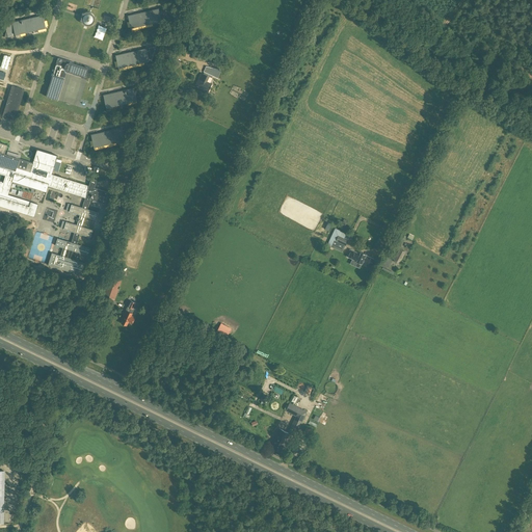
[(159,8),(128,16),(131,28),(162,21),(161,17),(164,16),(163,10),(159,11),(159,8)]
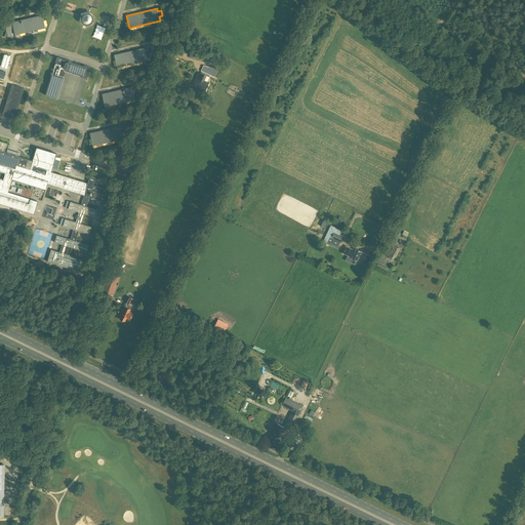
[(93,18),(93,17),(93,16),(93,15),(92,14),(91,13),(90,12),(89,12),(88,11),(87,11),(86,11),(85,11),(84,12),(83,12),(83,13),(82,13),(81,14),(81,15),(80,16),(80,17),(80,18),(80,19),(81,21),(81,22),(82,23),(82,24),(83,24),(84,25),(85,25),(86,25),(87,25),(88,25),(89,25),(90,24),(91,24),(91,23),(92,23),(92,22),(93,21),(93,19),(93,18)]
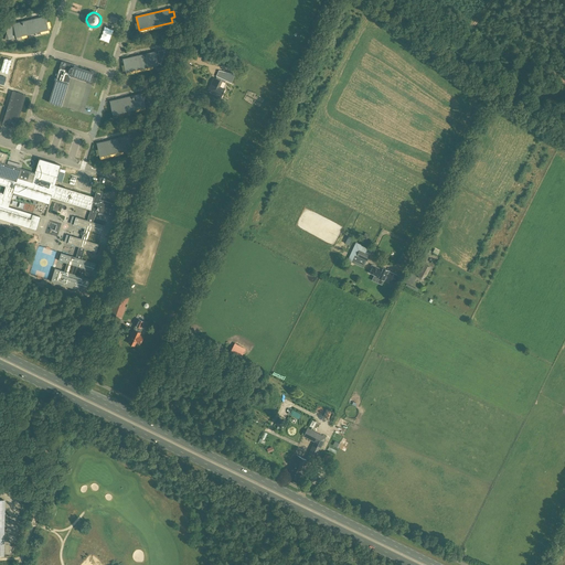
[(13,24),(10,22),(10,24),(6,25),(7,33),(6,38),(8,39),(13,38),(12,33),(16,32),(17,38),(49,30),(46,17),(13,24)]
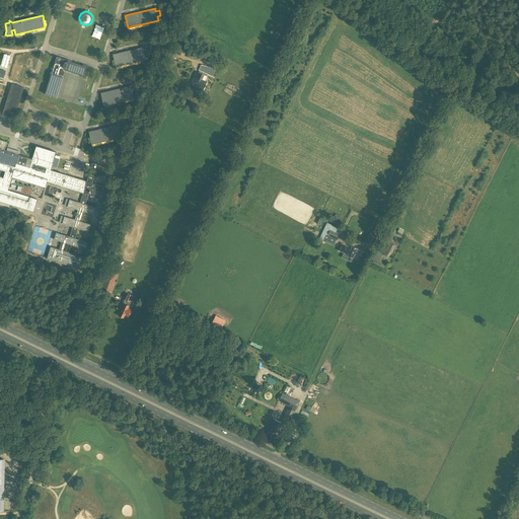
[(143,47),(113,54),(116,66),(146,60),(145,58),(148,58),(152,46),(145,47),(146,49),(143,50),(143,47)]
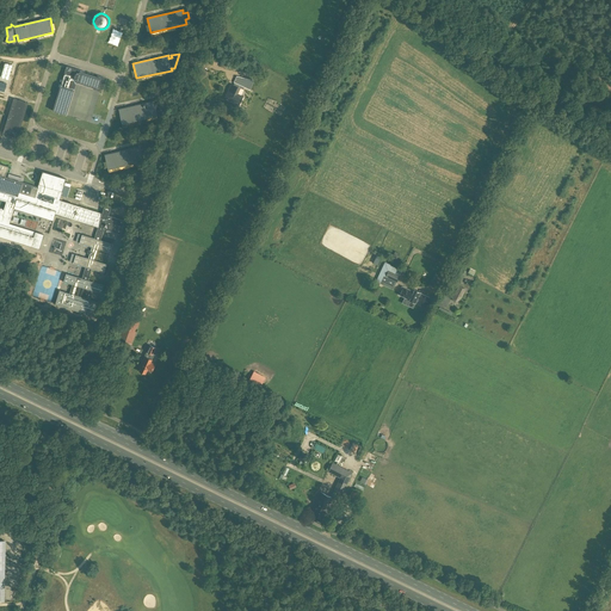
[(0,86),(4,86),(38,78),(36,63),(0,72),(0,73),(0,72),(0,86)]
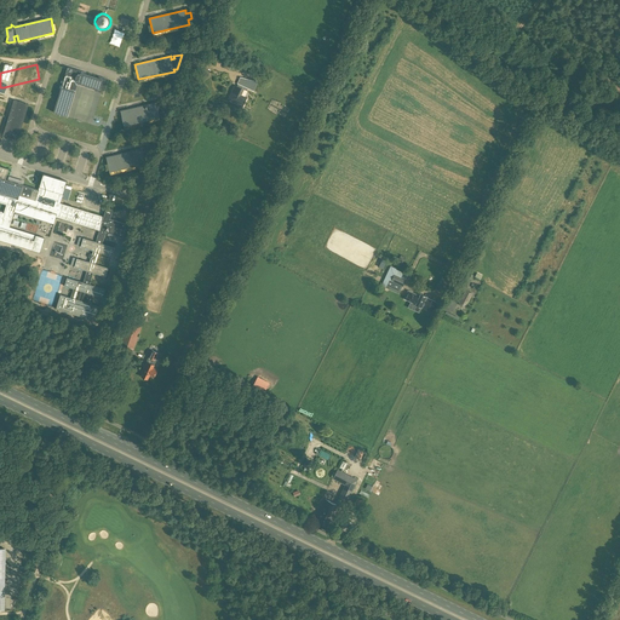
[(81,72),(68,67),(53,112),(67,116),(78,82),(96,89),(95,90),(102,92),(105,79),(99,76),(98,78),(81,73),(81,72)]
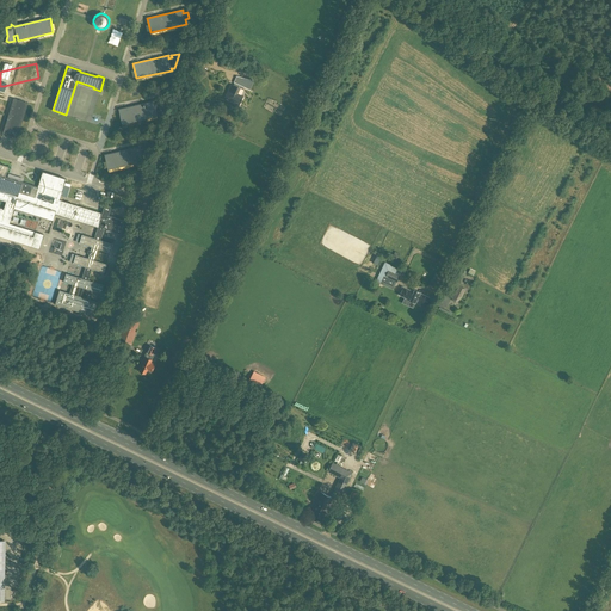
[(224,96),(239,98),(242,87),(228,84),(224,96)]
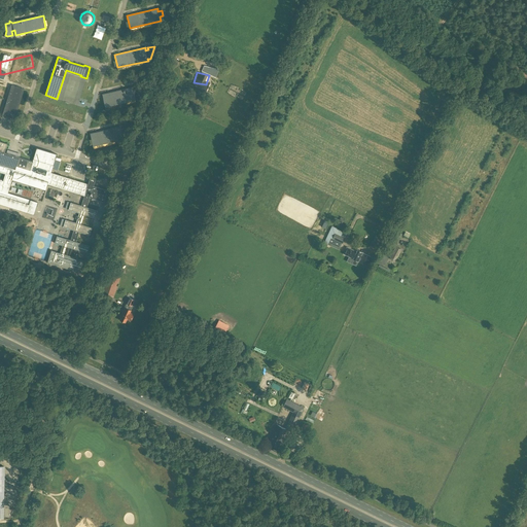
[(66,88),(78,92),(80,85),(68,81),(66,88)]
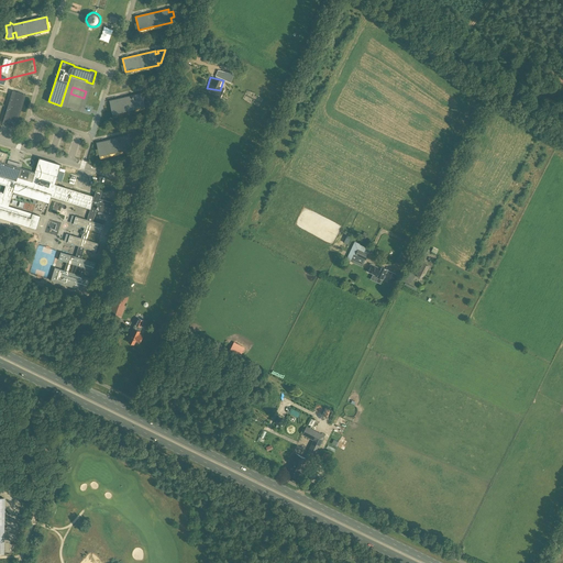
[(142,92),(109,100),(112,114),(145,107),(144,102),(148,101),(147,95),(143,96),(142,92)]
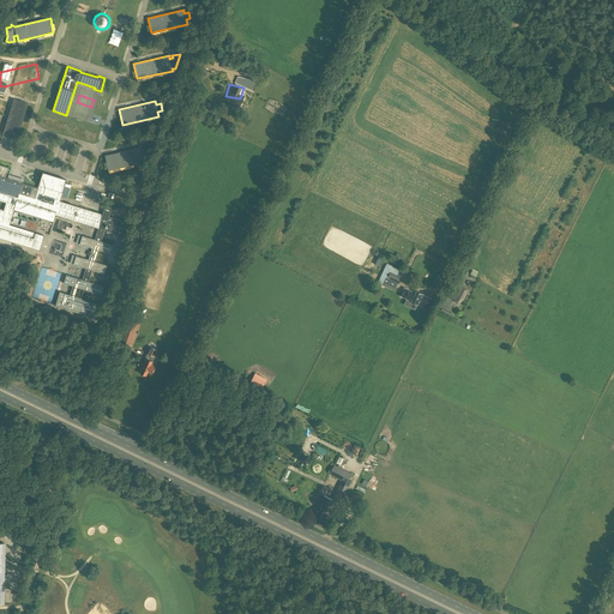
[(0,130),(25,124),(22,109),(0,114),(0,130)]
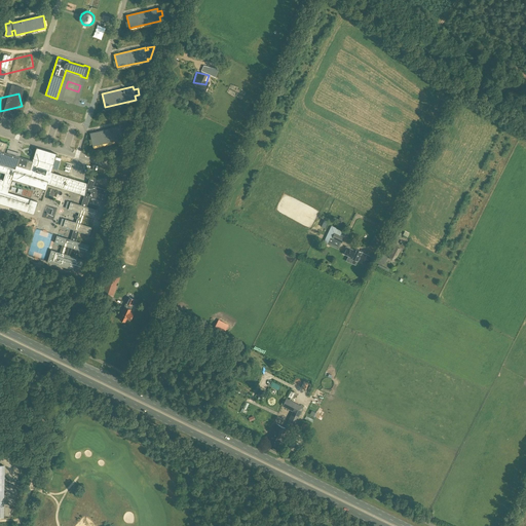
[(120,126),(90,133),(92,146),(123,139),(122,135),(126,134),(125,127),(121,128),(120,126)]
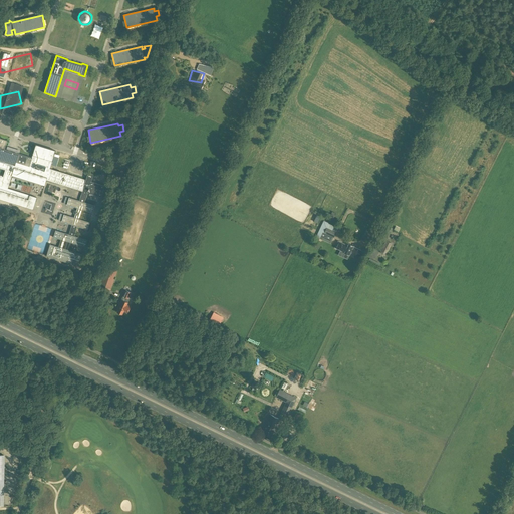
[(36,145),(32,157),(4,149),(7,140),(0,138),(0,199),(33,209),(37,197),(31,196),(8,188),(12,175),(45,185),(46,180),(82,191),(79,201),(69,198),(67,204),(77,208),(76,211),(74,210),(73,213),(75,214),(74,217),(64,214),(62,221),(72,224),(69,234),(56,230),(53,237),(61,239),(59,246),(62,248),(61,250),(51,247),(48,256),(79,265),(80,259),(73,257),(74,254),(71,253),(72,251),(75,252),(78,244),(85,247),(87,240),(74,236),(77,226),(87,229),(89,222),(79,219),(82,209),(92,212),(94,205),(84,202),(87,193),(101,197),(104,186),(84,179),(50,168),(51,164),(54,156),(55,151),(36,145)]
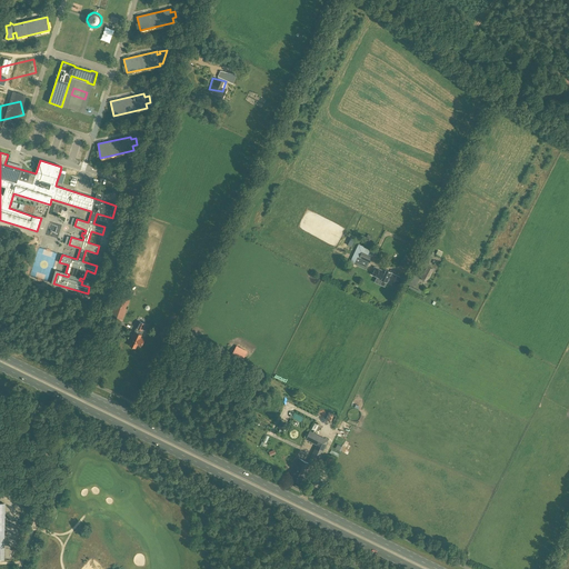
[(362,268),(365,265),(368,267),(372,256),(357,249),(350,261),(362,268)]
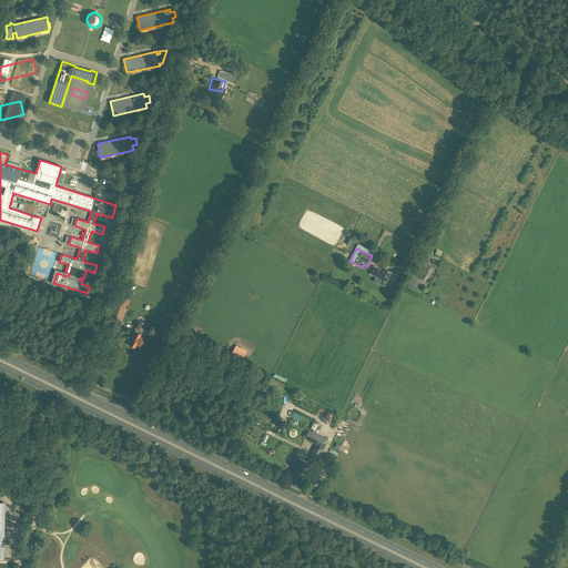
[(396,283),(399,276),(391,272),(389,274),(384,272),(385,271),(375,266),(372,274),(381,279),(383,275),(387,279),(396,283)]
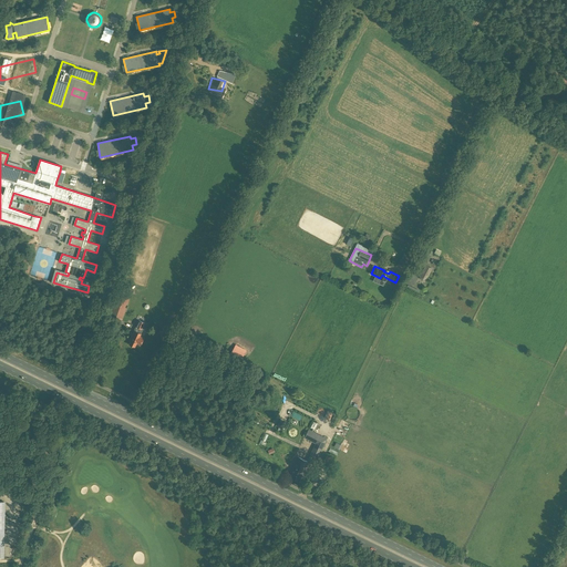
[(429,274),(423,270),(419,278),(425,281),(429,274)]
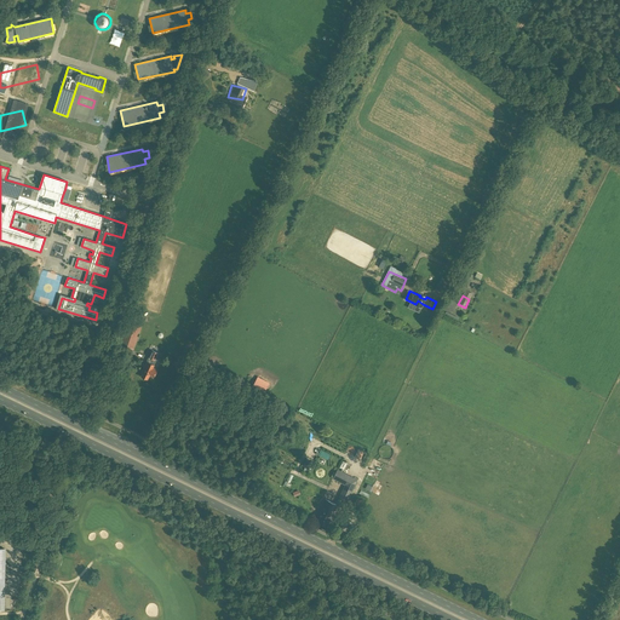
[(130,321),(121,344),(133,349),(142,326),(130,321)]
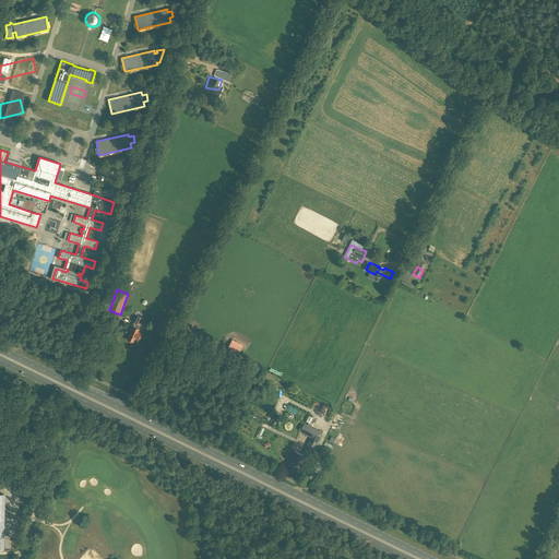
[(137,334),(135,333),(131,331),(132,329),(131,328),(128,335),(129,336),(128,339),(133,342),(137,334)]
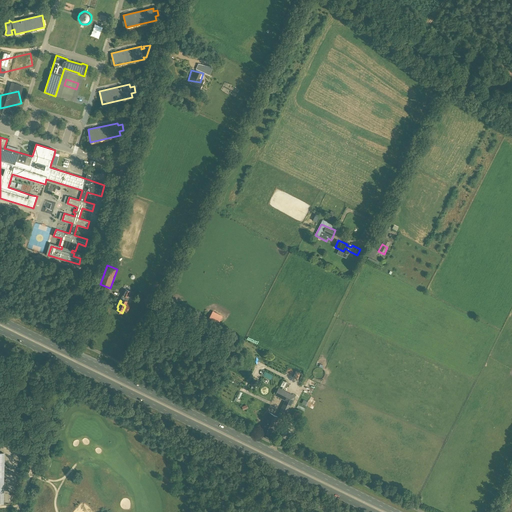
[(212,315),(208,322),(216,327),(220,319),(212,315)]
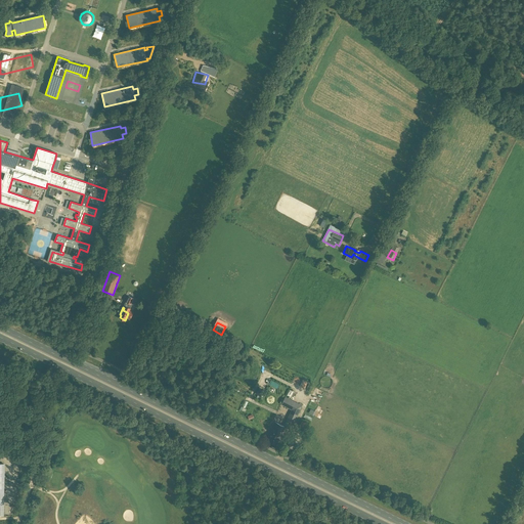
[(271,380),(269,384),(277,388),(279,384),(271,380)]
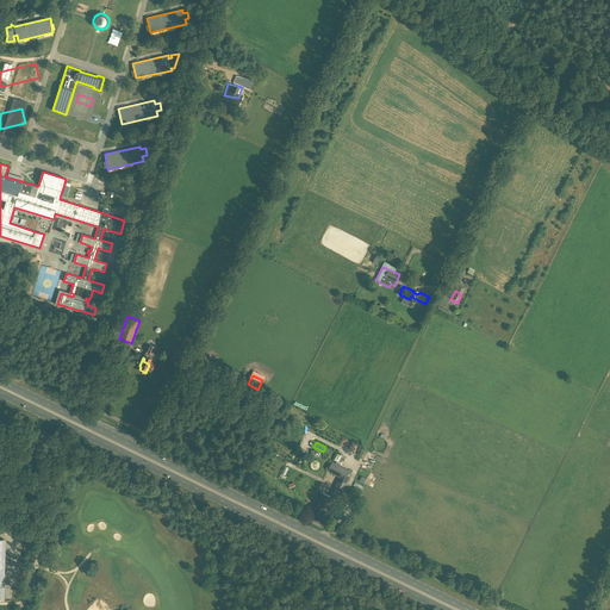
[(300,456),(307,460),(310,453),(304,450),(300,456)]
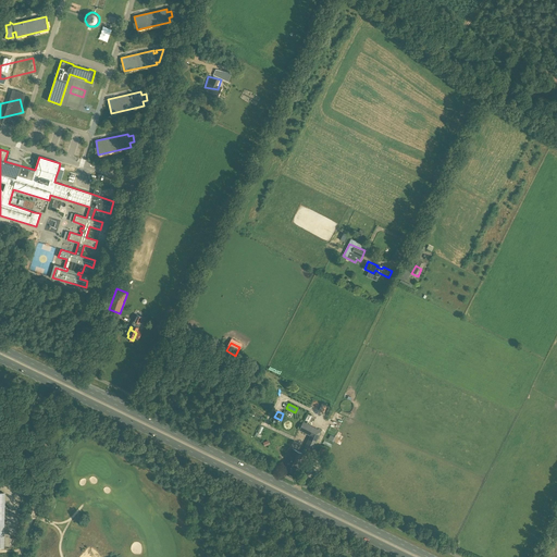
[(309,456),(321,431),(312,426),(311,429),(305,425),(306,423),(302,422),(299,429),(312,436),(304,454),(309,456)]
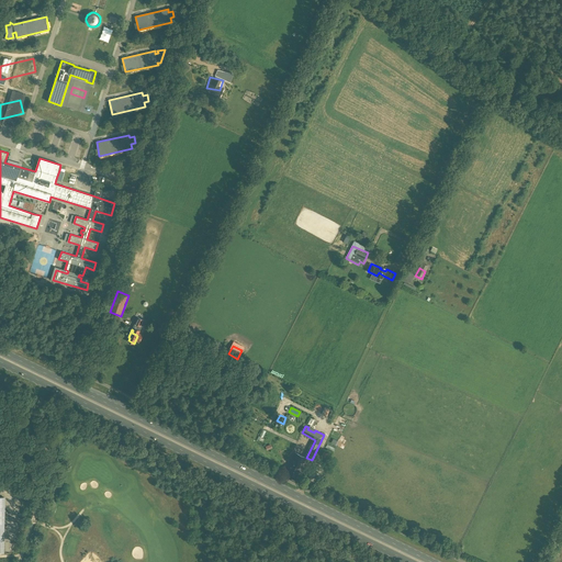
[(293,459),(287,471),(287,472),(296,478),(305,458),(294,452),(292,459),(293,459)]
